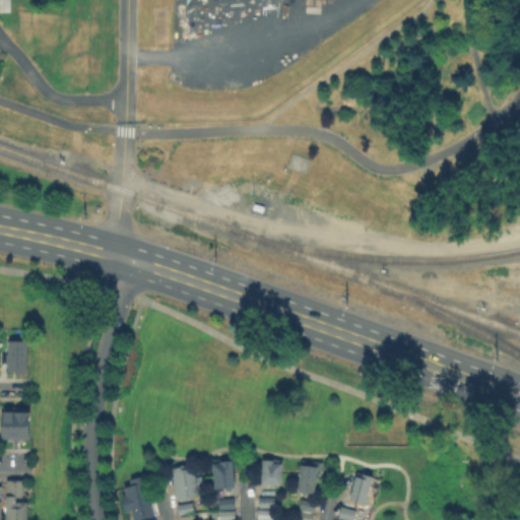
[(252,202),(262,205),(260,210),(250,207),(252,202)]
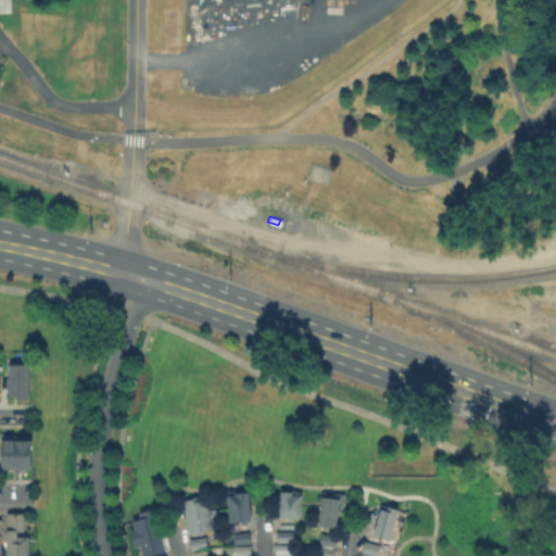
[(27,362),(5,362),(5,395),(27,395),(27,362)]
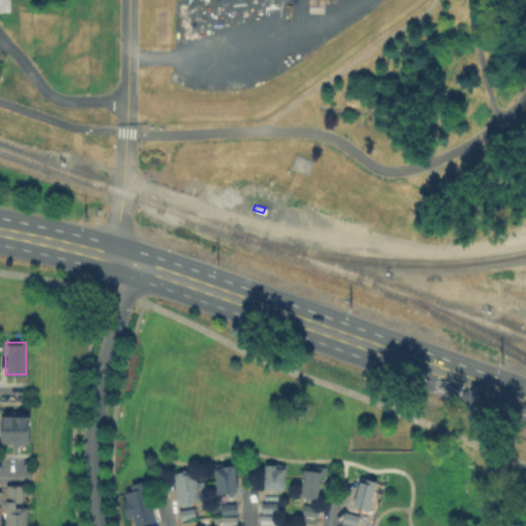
[(0,442),(28,442),(28,411),(0,411),(0,442)]
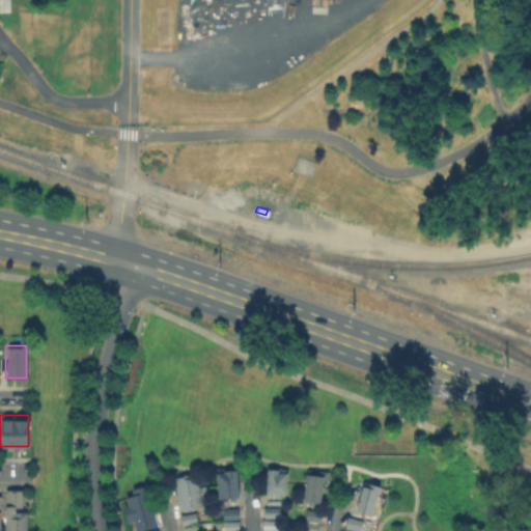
[(266,494),(267,468),(285,469),(284,495),(266,494)]
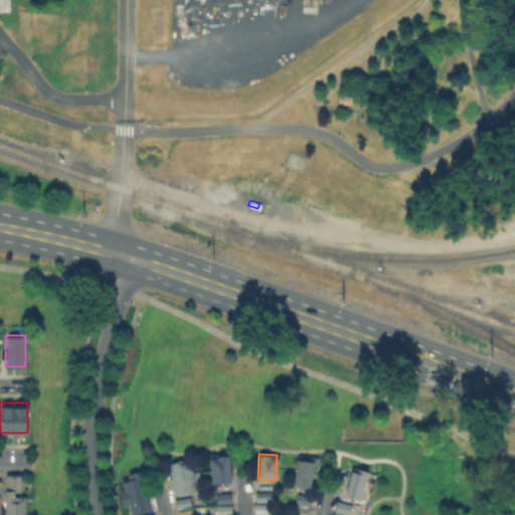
[(212,484),(209,457),(227,455),(230,482),(212,484)]
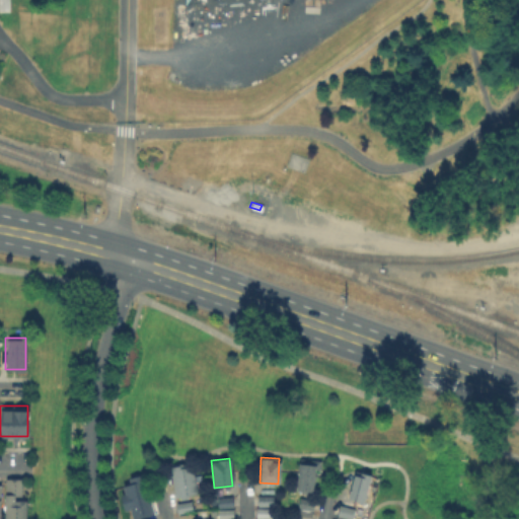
[(294,489),(297,462),(317,464),(314,492),(294,489)]
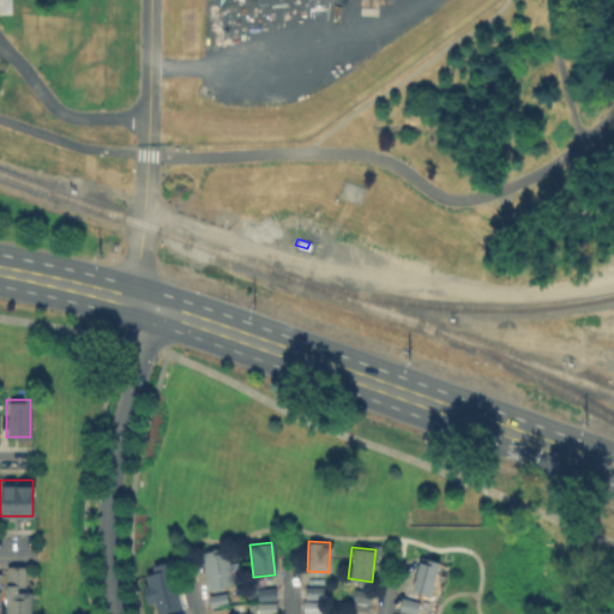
[(205,588),(199,553),(224,548),(230,583),(205,588)]
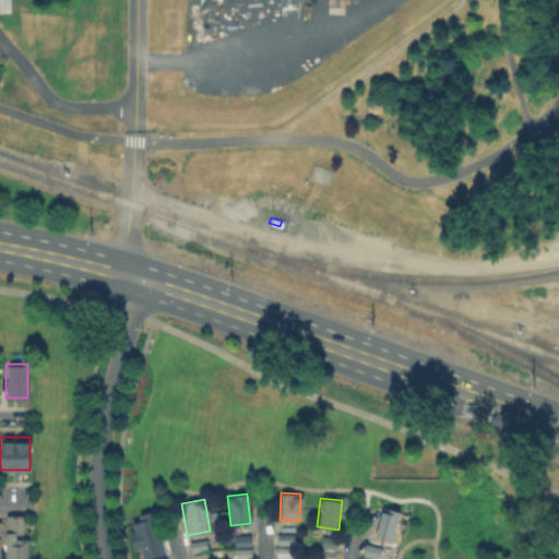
[(373,536),(381,506),(399,511),(391,540),(373,536)]
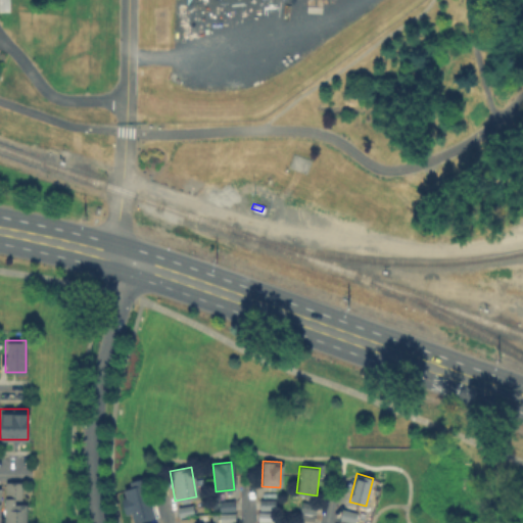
[(145,478),(154,518),(134,522),(132,513),(130,514),(125,490),(133,488),(131,481),(145,478)]
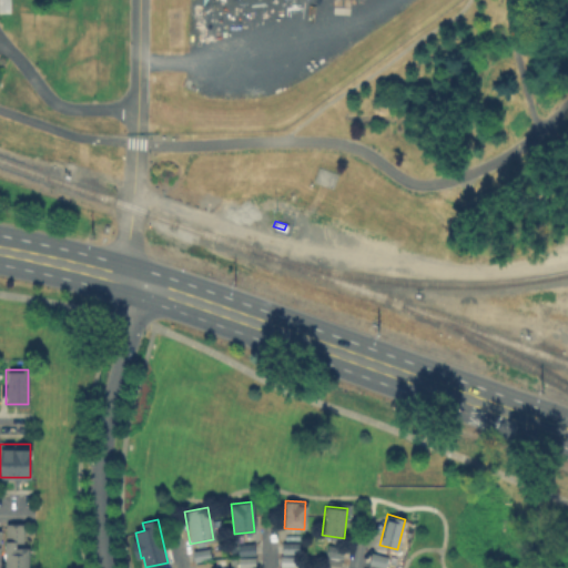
[(27,521),(27,539),(32,539),(32,567),(10,567),(10,521),(27,521)]
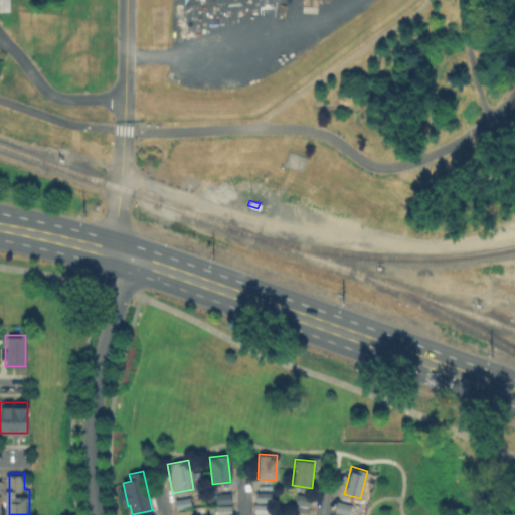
[(216,491),(228,490),(231,512),(218,513),(216,491)]
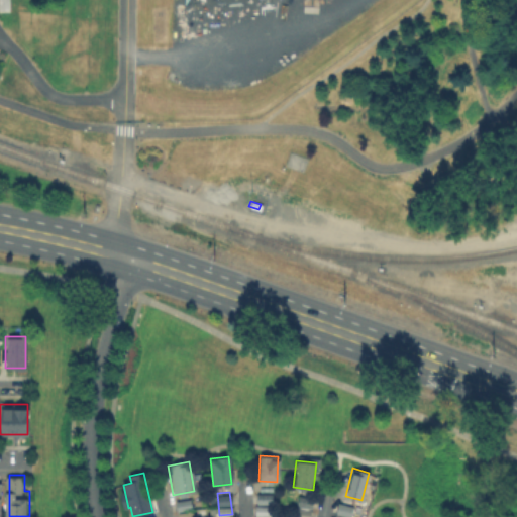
[(259,492),(272,492),(271,511),(259,511),(259,492)]
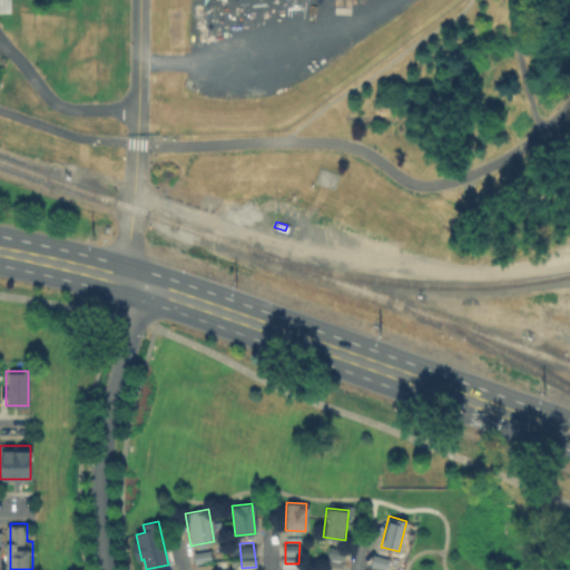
[(331,544),(349,549),(344,569),(340,569),(326,567),(331,544)]
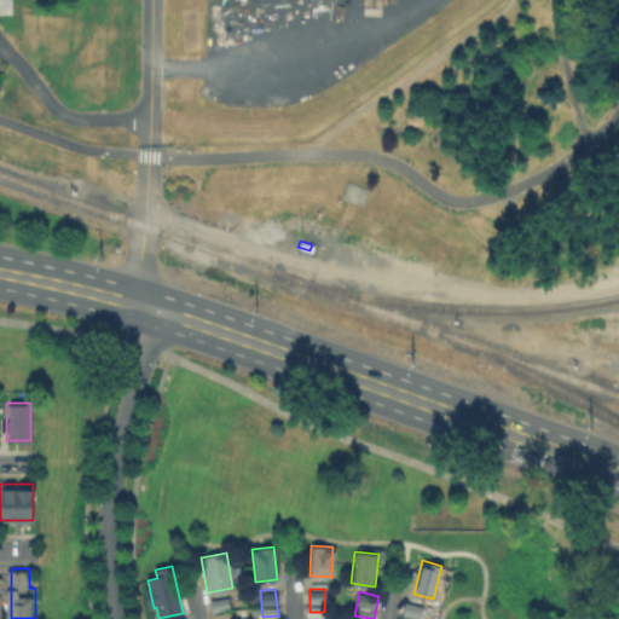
[(215,618),(212,599),(227,596),(231,618),(215,618)]
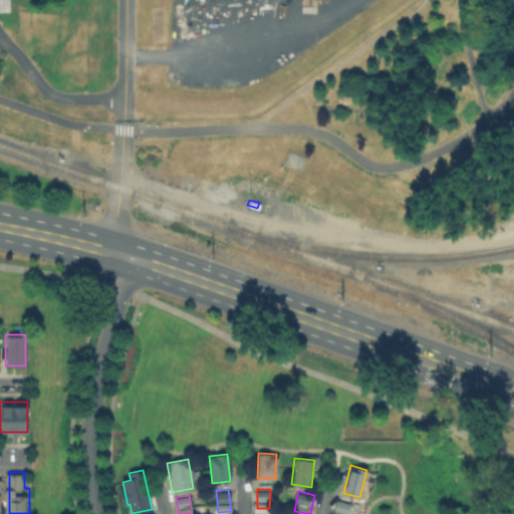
[(332,513),(337,497),(351,501),(346,513),(332,513)]
